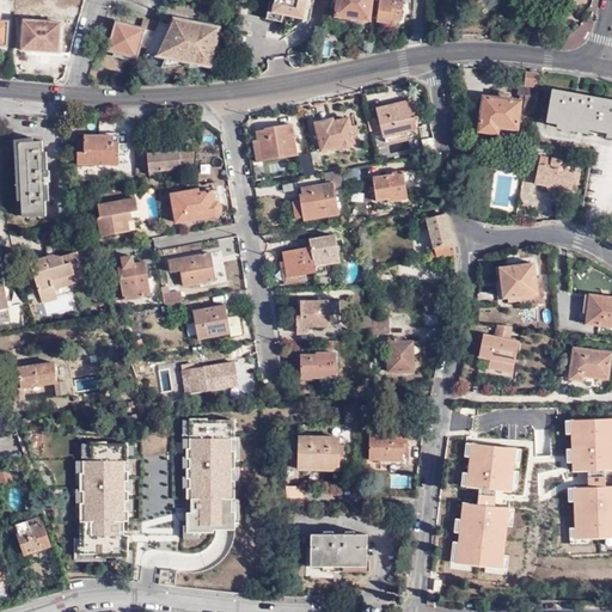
[(306,0),(277,0),(275,12),(303,18),(306,0)]
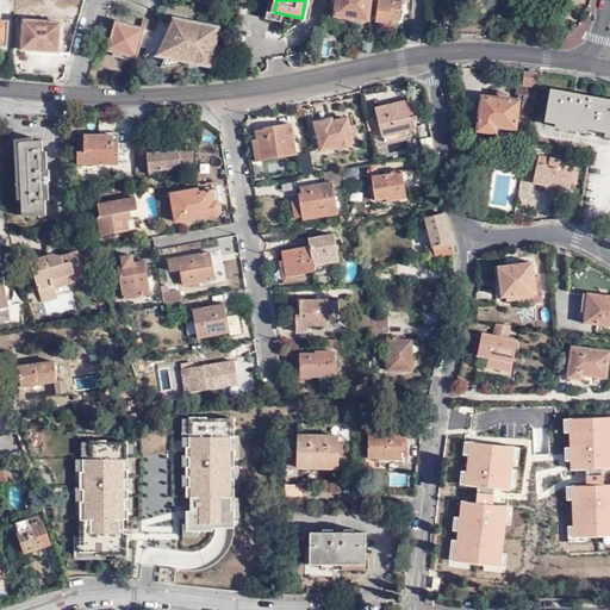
[(366,22),(367,0),(335,0),(334,18),(366,22)]
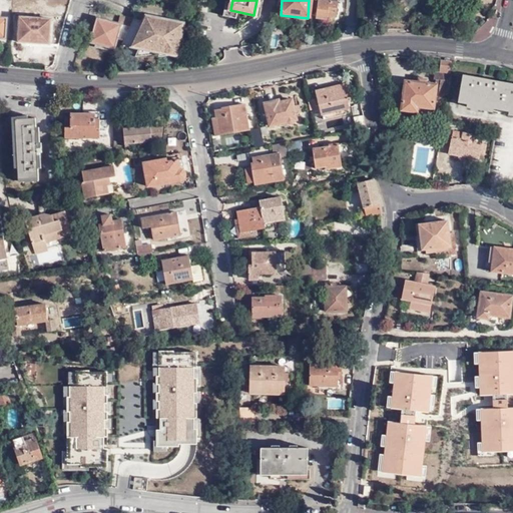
[(315,0),(318,1),(316,19),(326,20),(326,17),(331,18),(333,18),(335,0),(315,0)]
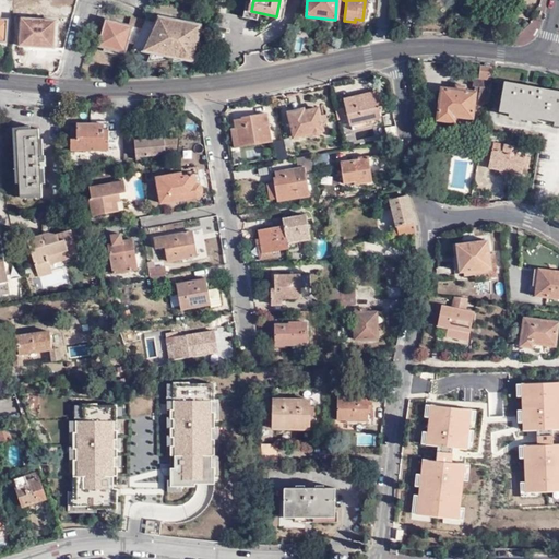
[(147,20),(133,16),(130,25),(108,20),(100,45),(127,51),(129,43),(135,45),(147,20)]
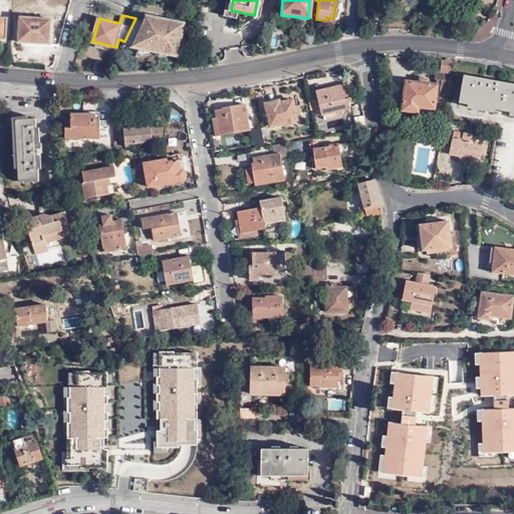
[(50,43),(51,19),(19,17),(18,41),(50,43)]
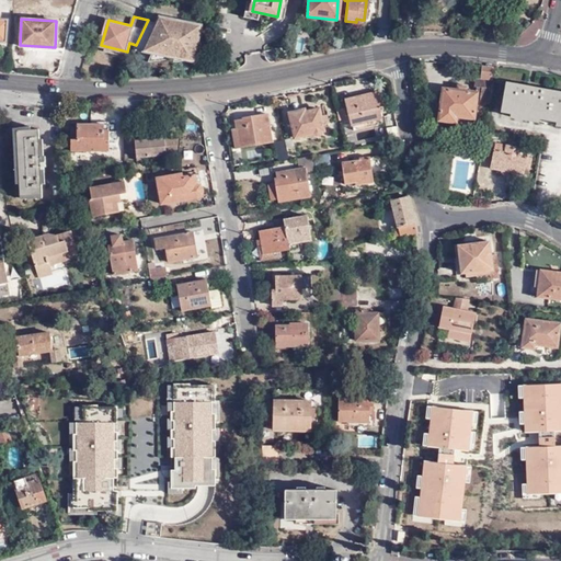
[(181,26),(182,22),(168,19),(167,22),(169,23),(168,26),(175,29),(175,26),(181,26)]
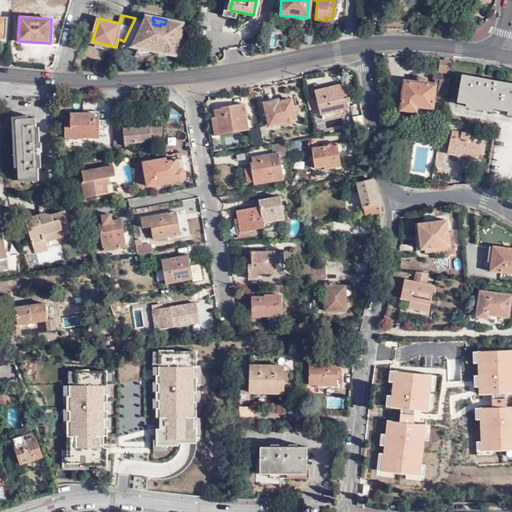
[(135,18),(124,41),(127,41),(133,44),(132,46),(160,52),(161,49),(178,53),(184,24),(166,20),(165,24),(160,24),(160,26),(153,24),(154,21),(152,20),(145,19),(144,21),(135,18)]
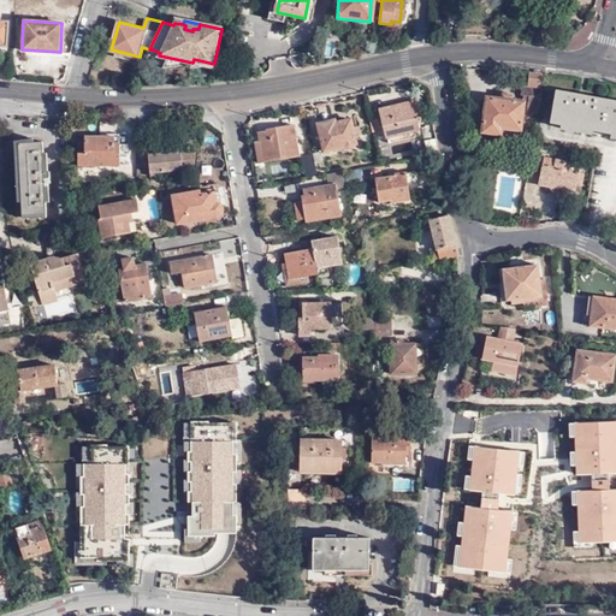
[(523,96),(525,96),(531,98),(529,108),(528,113),(539,116),(543,94),(544,75),(532,75),(531,86),(525,86),(523,96)]
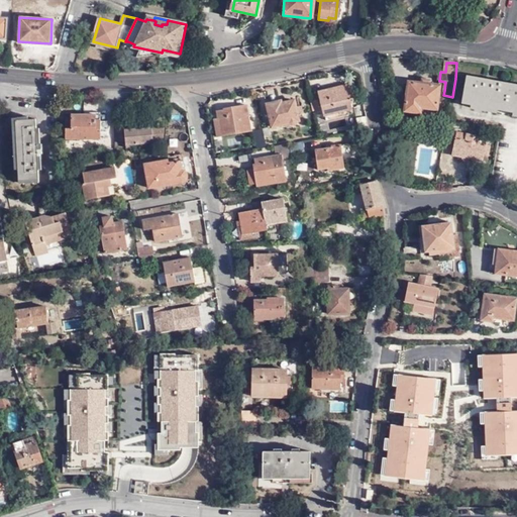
[(516,84),(469,76),(463,103),(472,105),(472,108),(498,112),(499,109),(514,112),(513,115),(516,115),(516,84)]
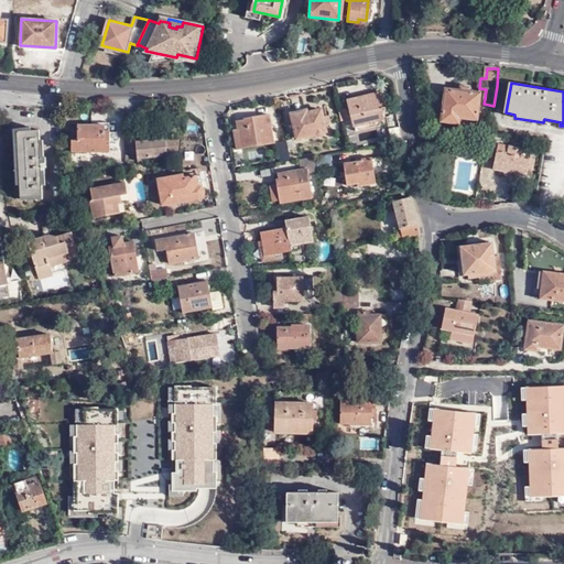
[(480,98),(480,93),(470,93),(470,88),(464,87),(463,90),(448,89),(444,121),(459,122),(459,117),(478,119),(480,98)]
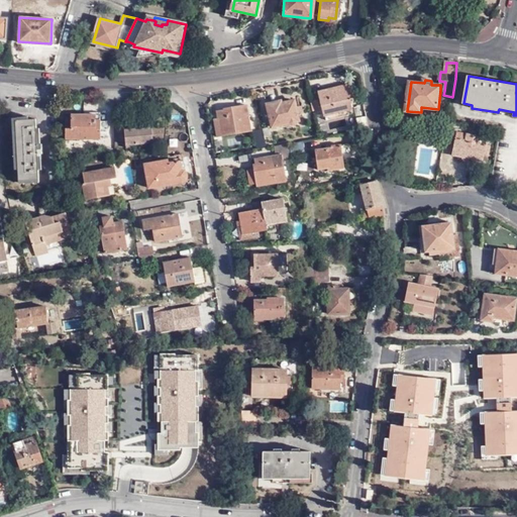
[(323,113),(352,106),(350,98),(353,97),(350,83),(318,90),(323,113)]
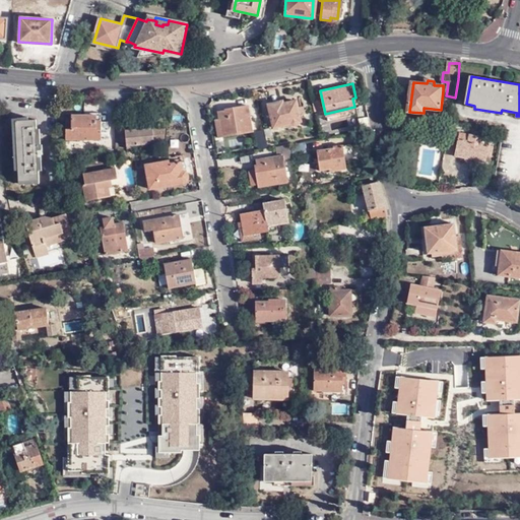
[(313,101),(315,110),(322,109),(320,99),(313,101)]
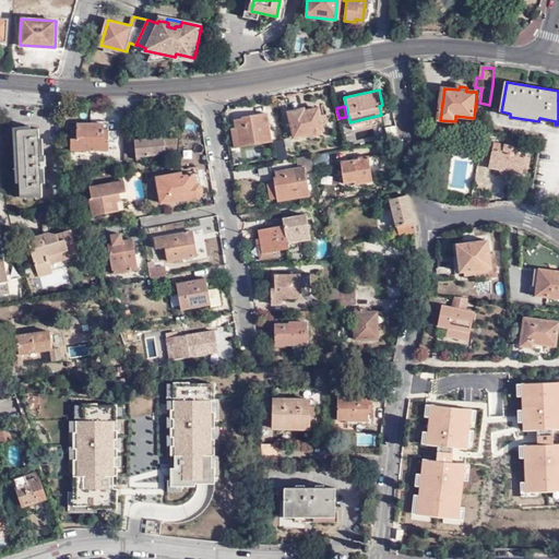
[(317,135),(322,133),(322,131),(325,131),(323,122),(329,120),(328,114),(322,115),(320,107),(306,109),(306,107),(288,110),(295,138),(314,133),(317,135)]
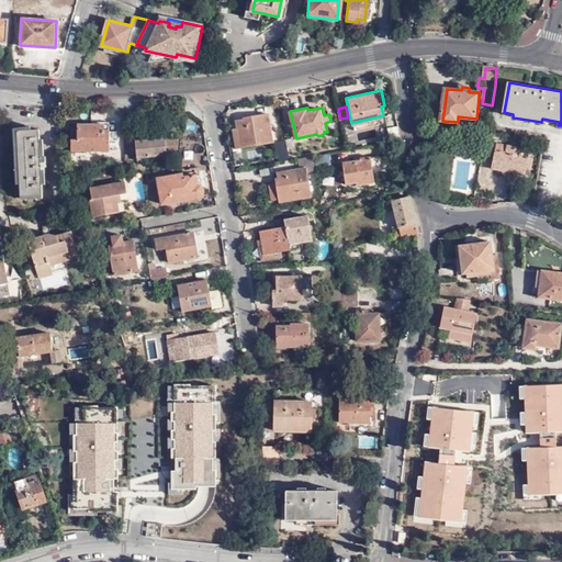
[(238,120),(239,128),(243,147),(273,142),(274,139),(270,113),(246,116),(246,119),(238,120)]
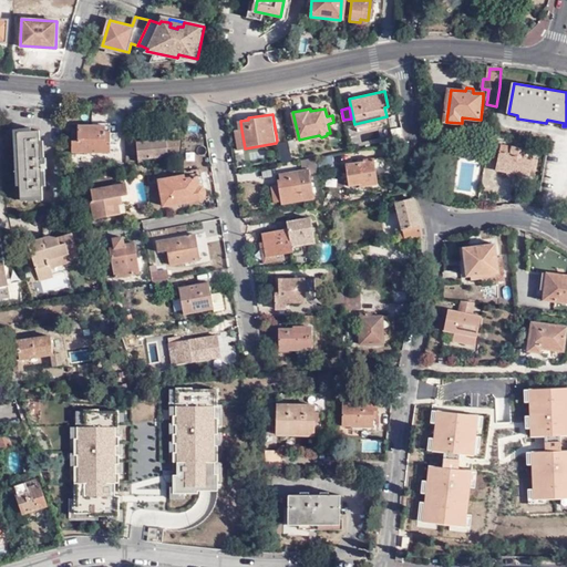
[(79,130),(72,130),(73,153),(111,152),(111,124),(78,124),(79,130)]
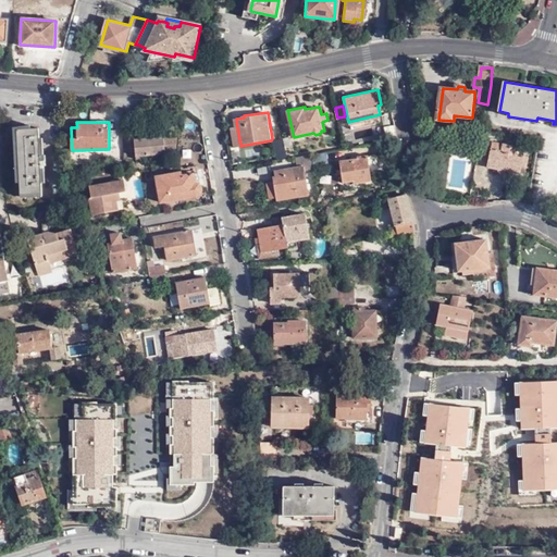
[(41,155),(39,128),(17,128),(21,194),(42,194),(41,166),(46,165),(46,155),(41,155)]
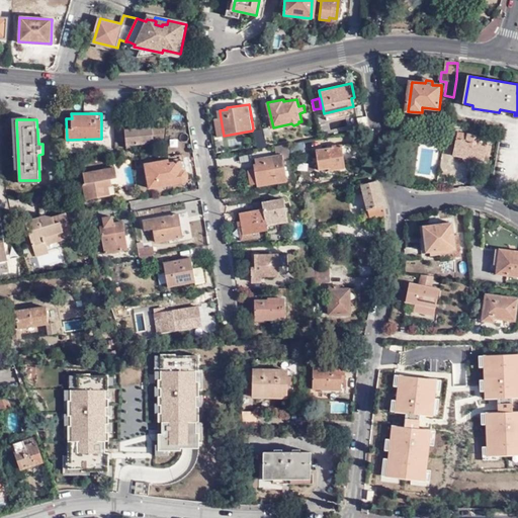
[(127,145),(139,144),(165,142),(166,126),(126,131),(127,145)]
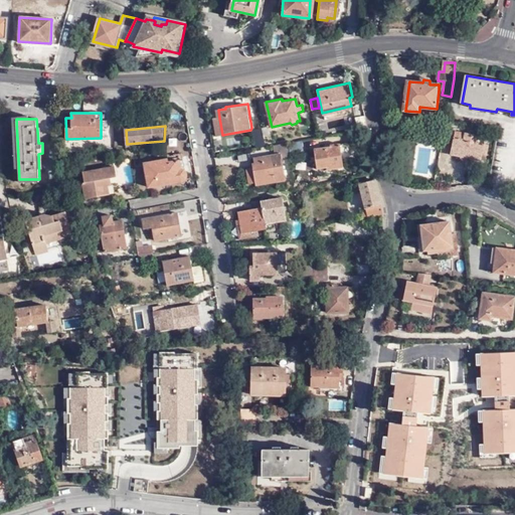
[(256,147),(267,145),(263,128),(253,130),(256,147)]
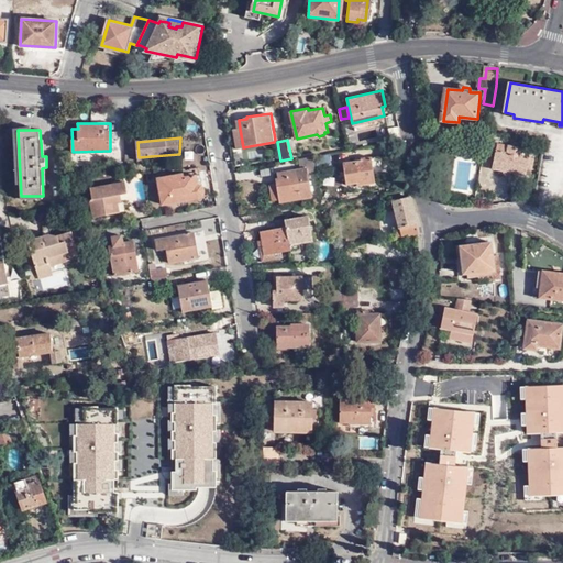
[(522,155),(523,146),(509,144),(509,145),(499,143),(498,150),(494,168),(527,174),(530,156),(522,155)]
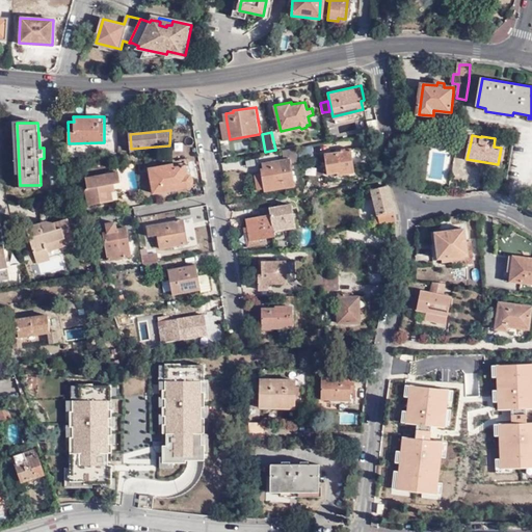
[(300,161),(298,145),(284,149),(285,160),(262,163),(263,168),(262,168),(263,171),(266,188),(266,190),(295,185),(292,163),(300,161)]
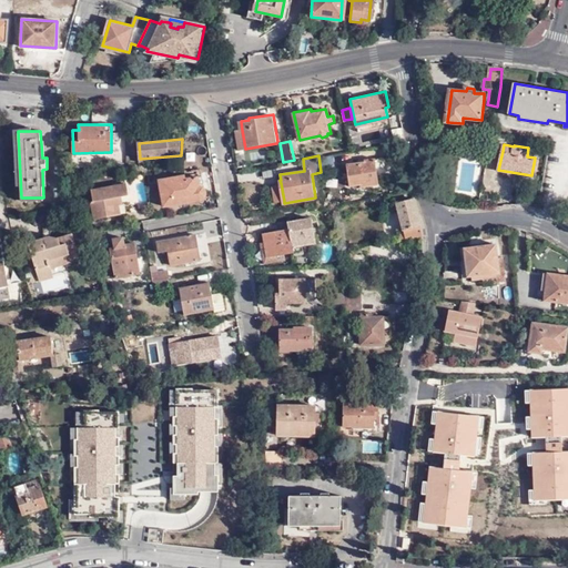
[(375,158),(365,159),(365,161),(347,163),(351,184),(361,183),(362,185),(378,183),(375,158)]
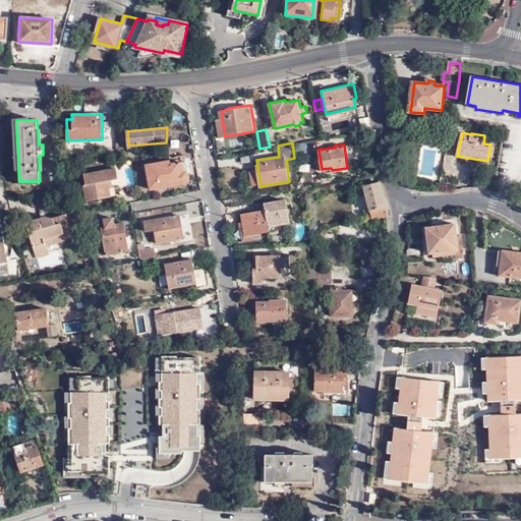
[(148,164),(152,188),(187,180),(189,179),(188,173),(187,171),(184,169),(182,158),(148,164)]
